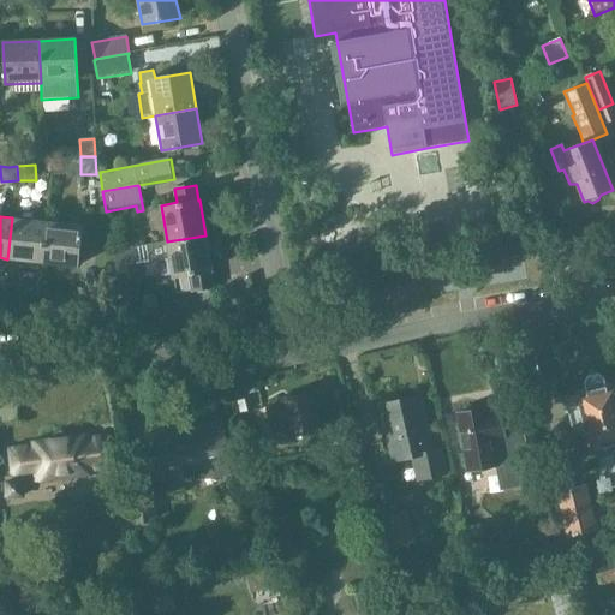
[(7,260),(43,263),(47,222),(12,218),(7,260)]
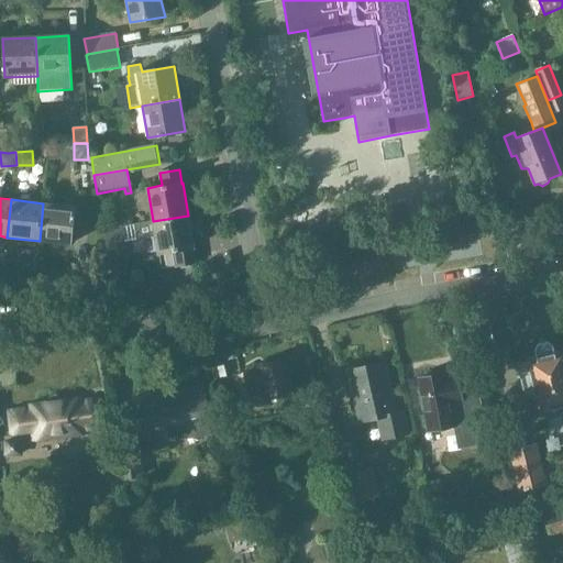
[(43,203),(40,241),(73,244),(76,207),(43,203)]
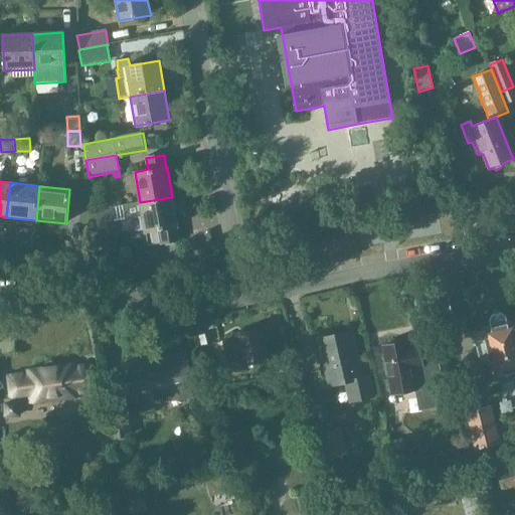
[(172,197),(140,202),(122,205),(125,219),(143,216),(146,232),(159,230),(161,244),(179,241),(176,227),(177,226),(172,197)]
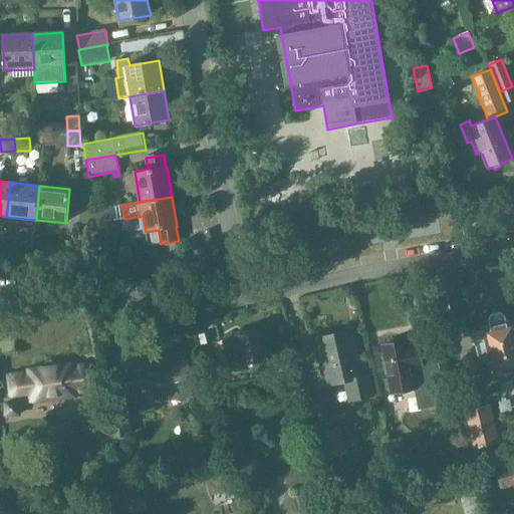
[(115,236),(111,209),(96,212),(100,239),(115,236)]
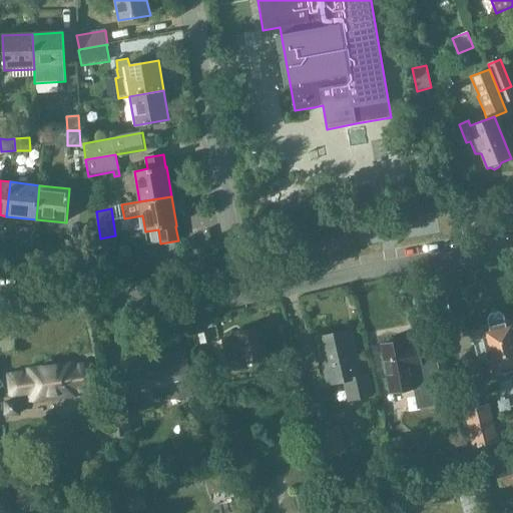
[(512,321),(506,323),(504,316),(499,313),(491,315),(488,320),(489,327),(481,329),(481,330),(471,333),(479,363),(488,361),(490,372),(512,367),(512,321)]
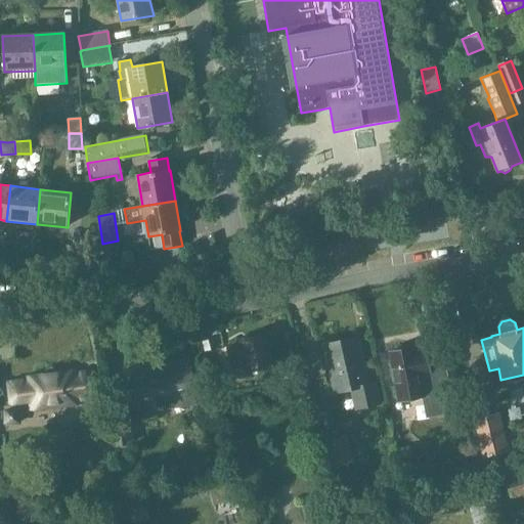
[(228,347),(232,370),(271,361),(265,336),(241,341),(242,344),(228,347)]
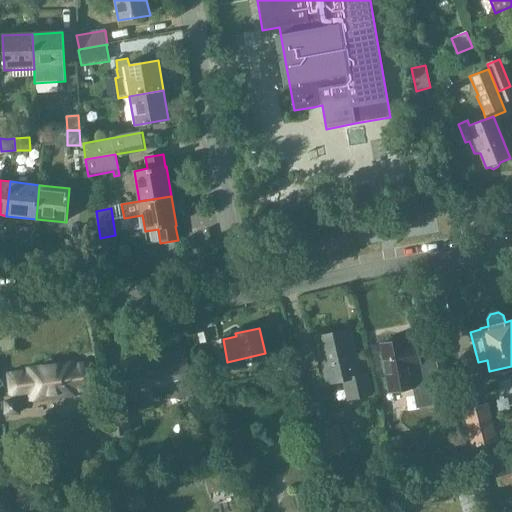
[(328,386),(345,383),(349,403),(371,398),(367,378),(360,379),(349,330),(317,337),(328,386)]
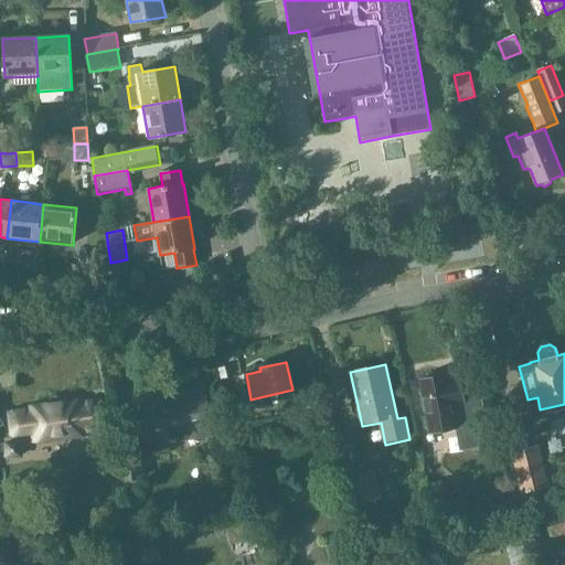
[(447,374),(419,380),(423,398),(429,433),(456,428),(464,426),(467,444),(490,439),(479,383),(460,386),(458,377),(448,380),(448,376),(447,374)]
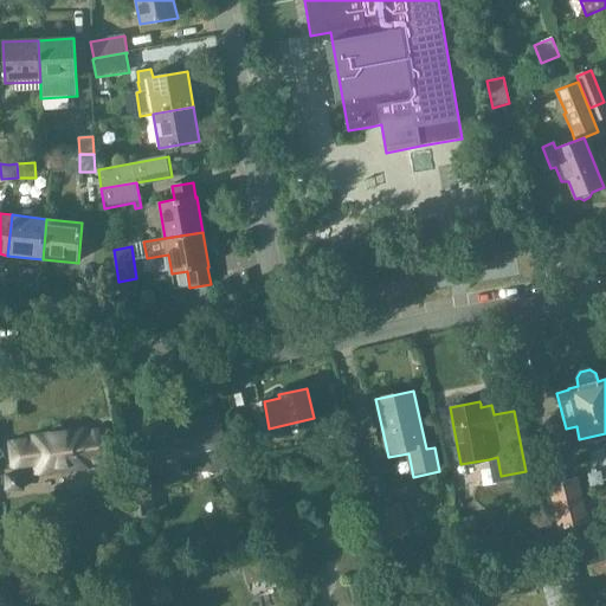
[(154,430),(160,479),(223,471),(217,417),(197,419),(198,424),(154,430)]
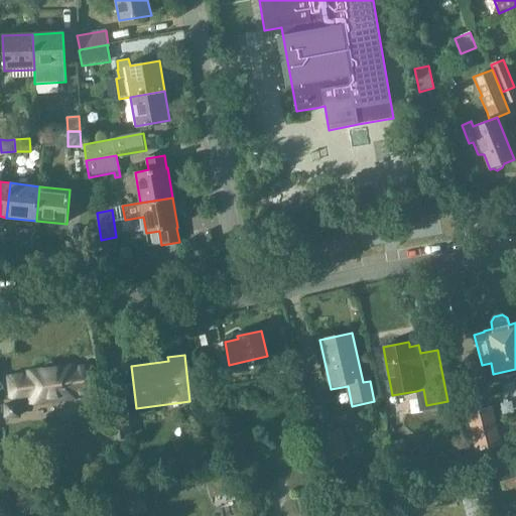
[(30,397),(30,405),(32,404),(32,407),(78,400),(78,395),(95,393),(92,367),(75,369),(75,366),(26,373),(6,375),(9,400),(30,397)]
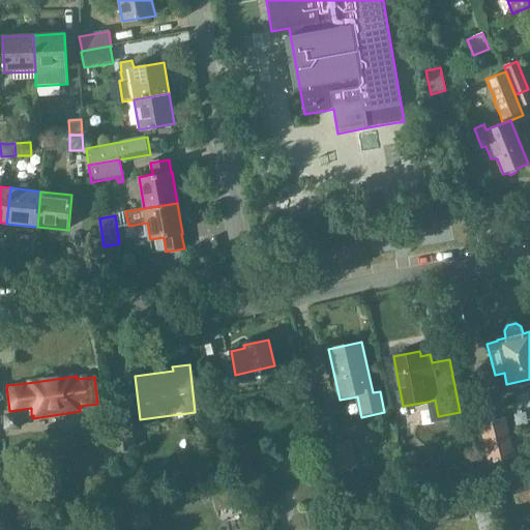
[(224,380),(213,382),(216,401),(228,398),(224,380)]
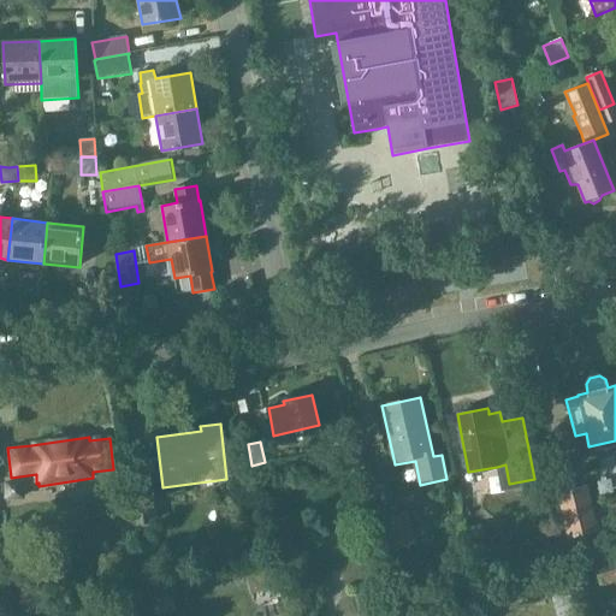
[(4,481),(5,501),(24,501),(24,481),(4,481)]
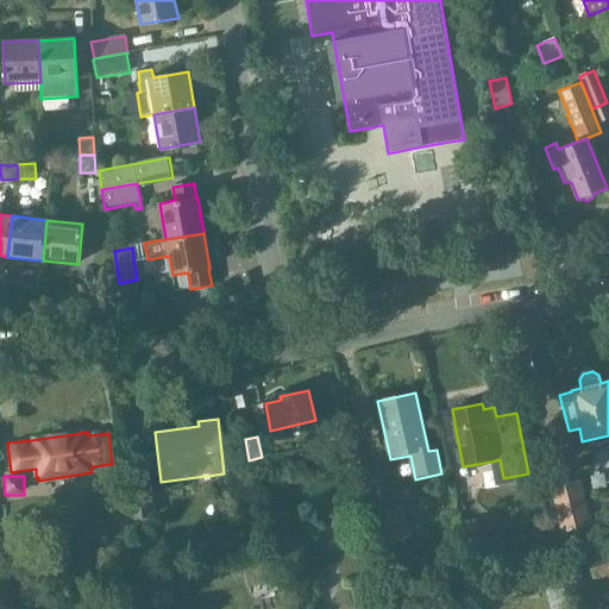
[(123,482),(124,488),(129,525),(157,518),(150,477),(123,482)]
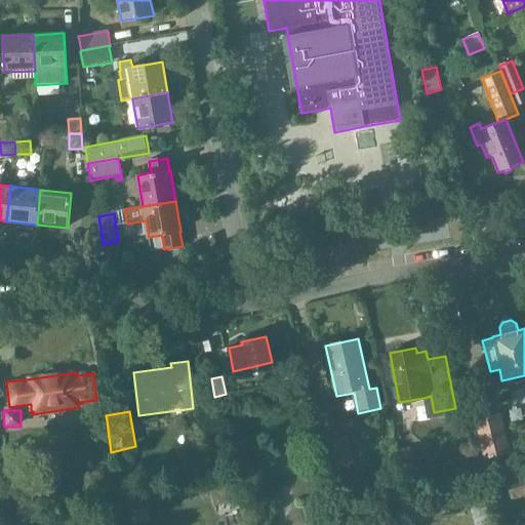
[(498,416),(475,422),(482,453),(484,460),(508,454),(498,416)]
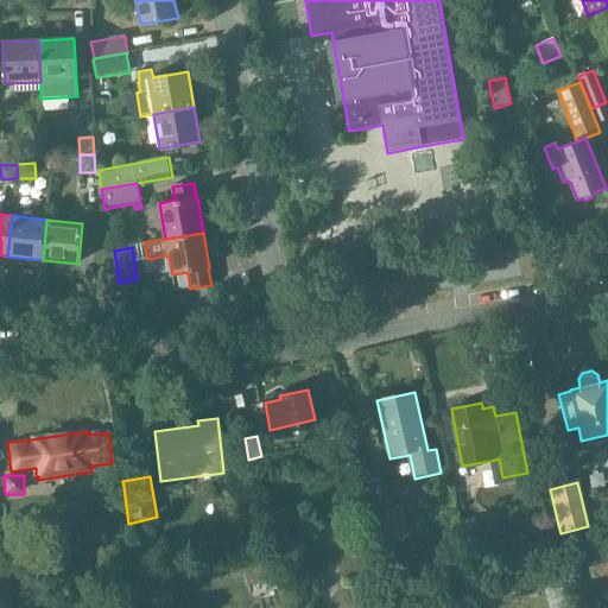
[(404,505),(372,513),(384,561),(399,557),(396,543),(412,538),(404,505)]
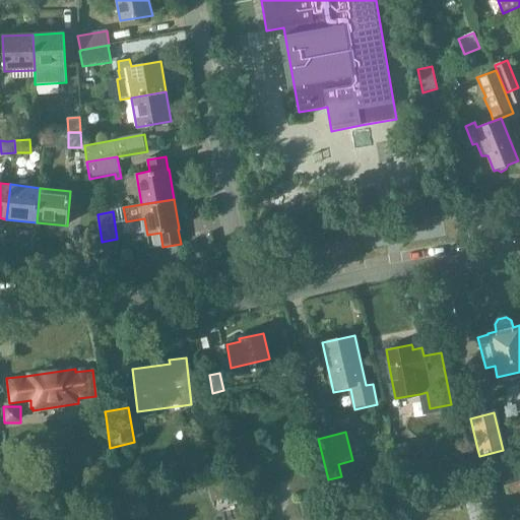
[(398,455),(404,480),(423,477),(416,450),(398,455)]
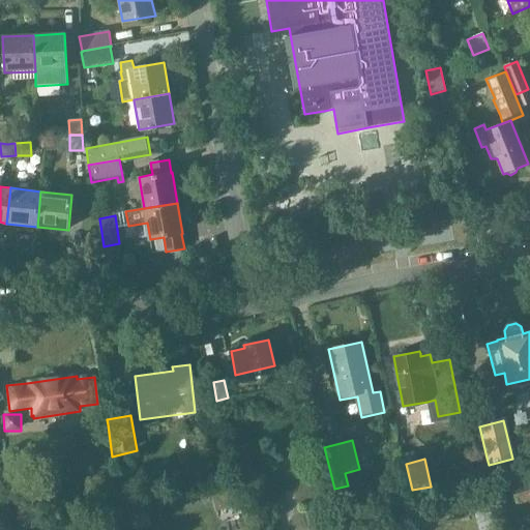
[(529,478),(510,484),(517,505),(529,501),(529,478)]
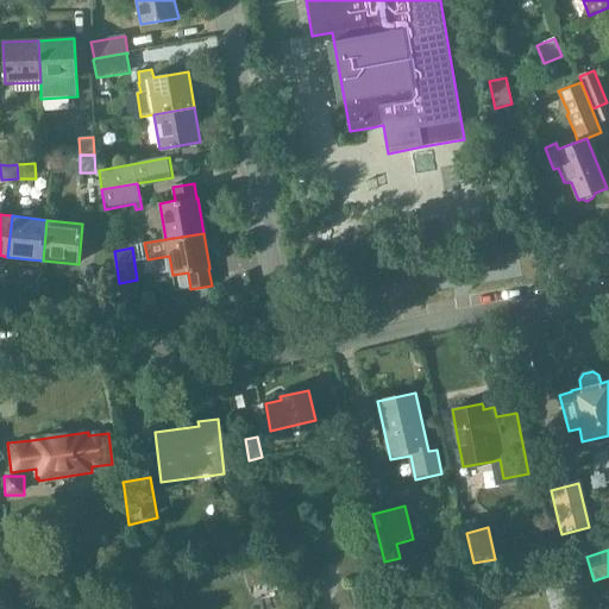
[(248,588),(281,579),(275,556),(270,557),(270,556),(242,563),(248,588)]
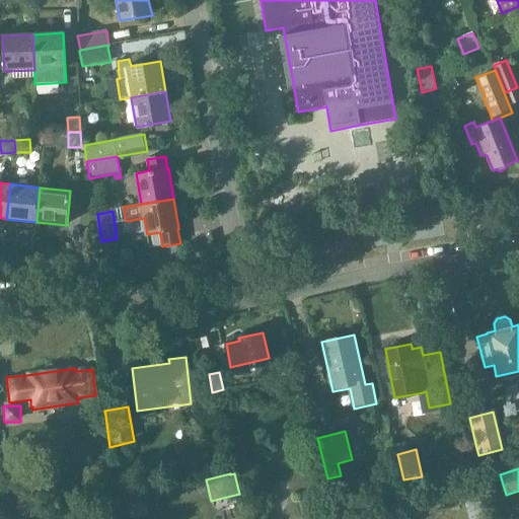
[(118,493),(123,518),(142,518),(149,518),(142,488),(118,493)]
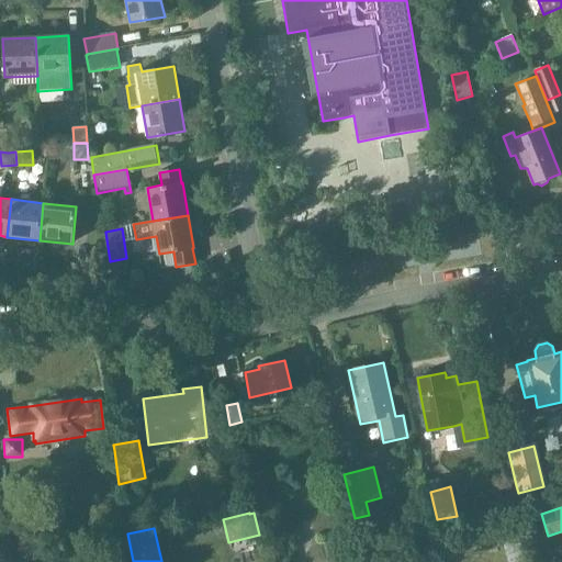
[(524,561),(518,539),(502,543),(506,561),(524,561)]
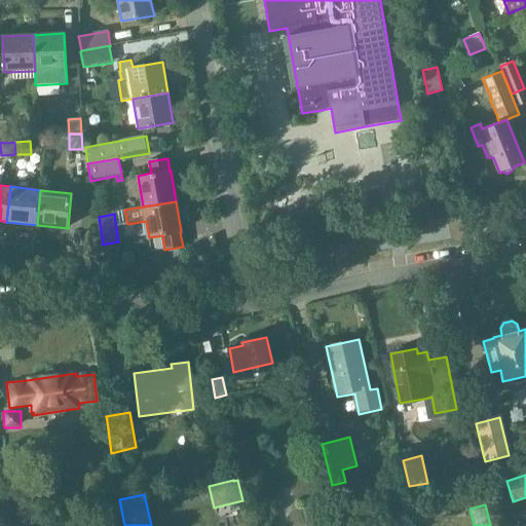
[(33,511),(14,514),(16,525),(19,525),(35,524),(33,511)]
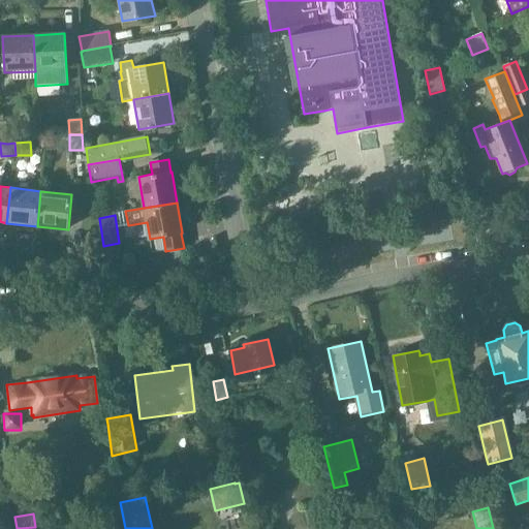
[(377,525),(377,528),(411,528),(409,518),(377,525)]
